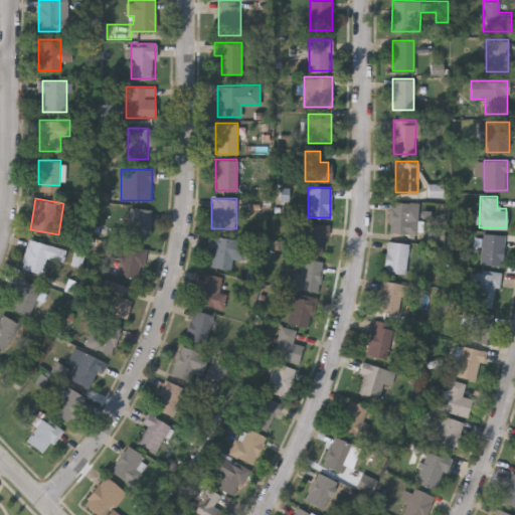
[(417,232),(389,232),(389,202),(417,202),(417,232)]
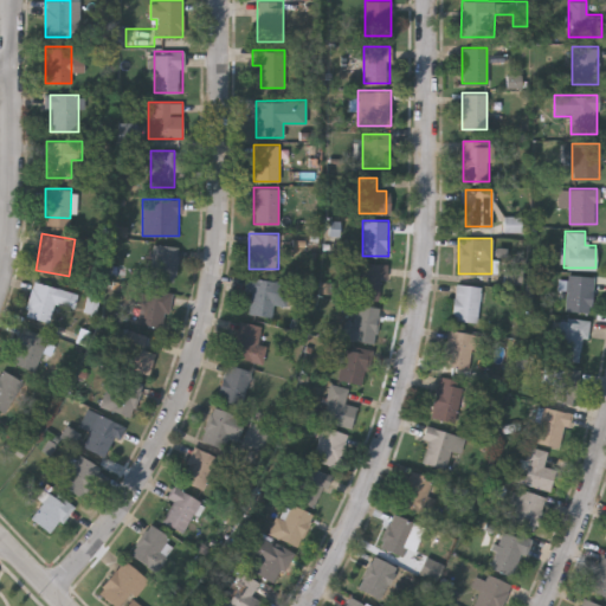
[(174,281),(146,278),(148,244),(176,246),(174,281)]
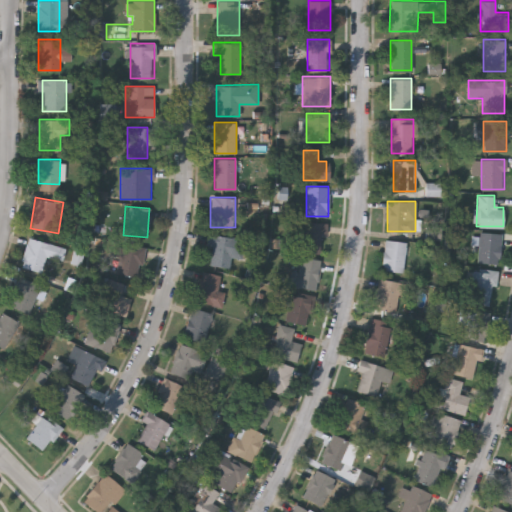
[(324,222),(323,253),(299,252),(301,221),(324,222)]
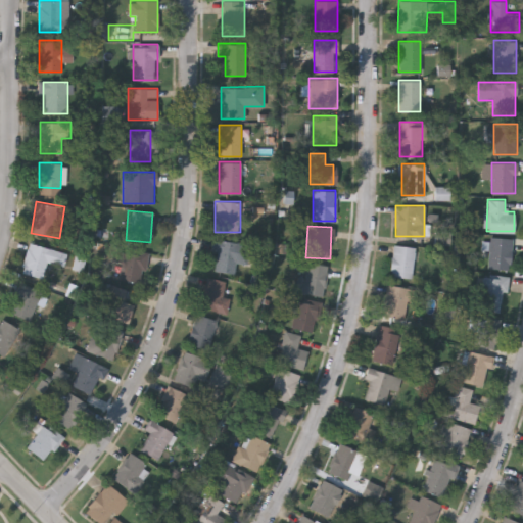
[(510,268),(488,268),(488,237),(511,237),(510,268)]
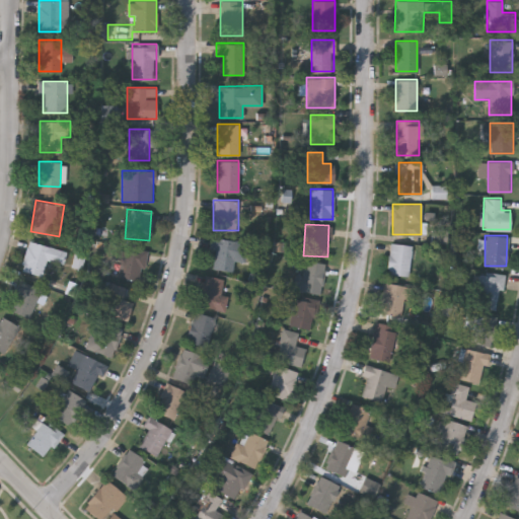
[(216,248),(210,247),(211,237),(246,242),(244,260),(235,258),(233,272),(213,269),(216,248)]
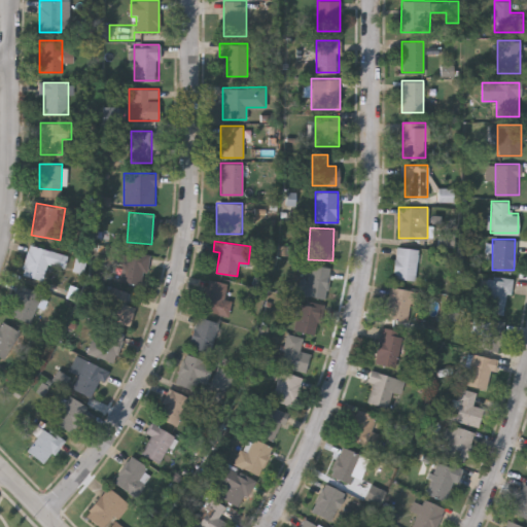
[(56,255),(39,282),(18,269),(34,243),(56,255)]
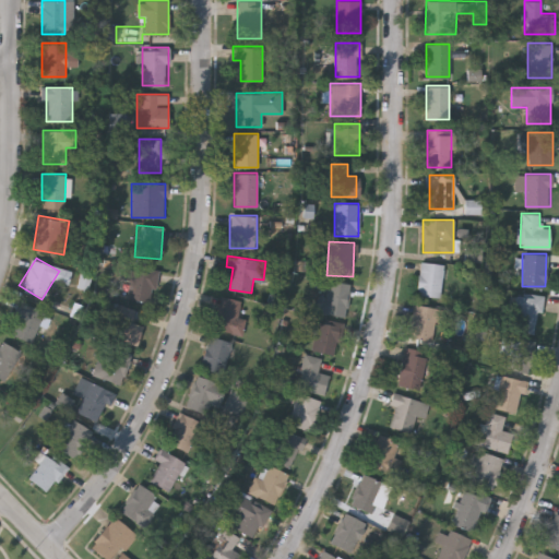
[(442,263),(440,296),(416,294),(419,261),(442,263)]
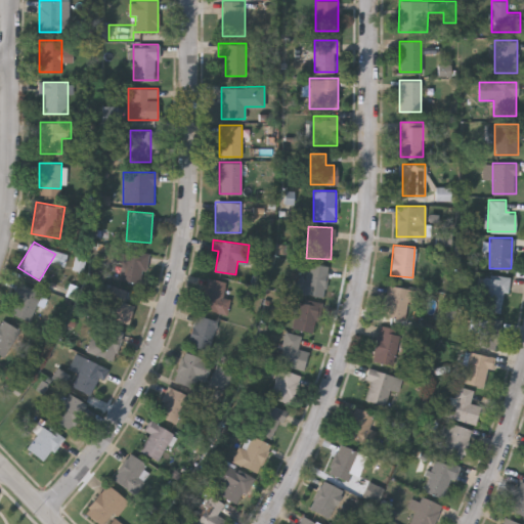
[(122,281),(122,251),(145,251),(145,281),(122,281)]
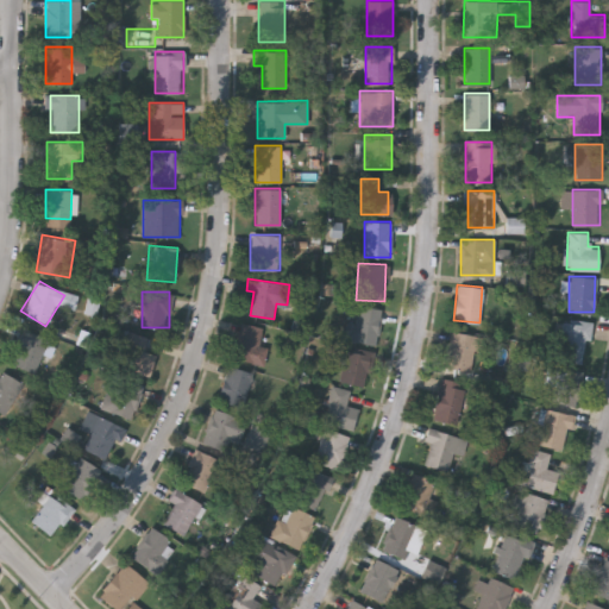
[(381,308),(376,344),(344,339),(346,321),(355,322),(357,305),(381,308)]
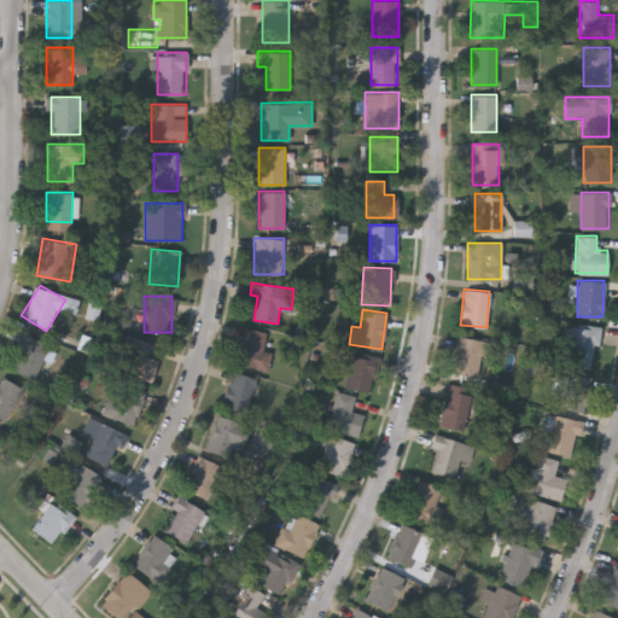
[(598,325),(594,367),(563,365),(566,322),(598,325)]
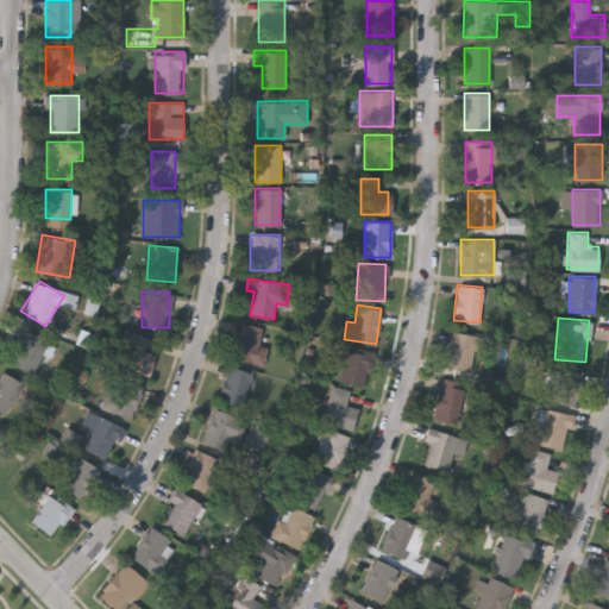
[(259,344),(268,346),(263,365),(231,357),(240,321),(264,327),(259,344)]
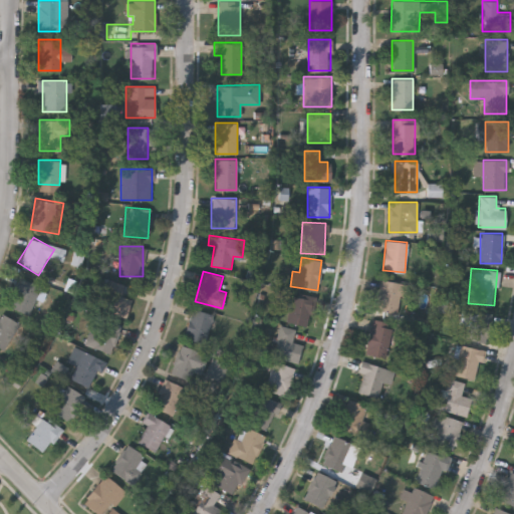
[(42,288),(29,315),(9,305),(17,289),(11,286),(17,275),(42,288)]
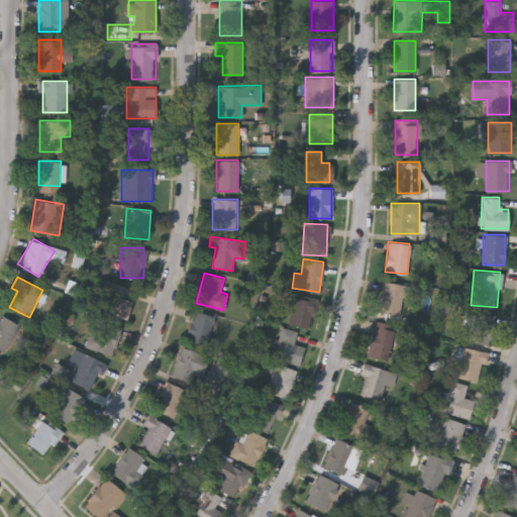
[(121,297),(132,300),(126,318),(99,309),(109,280),(125,285),(121,297)]
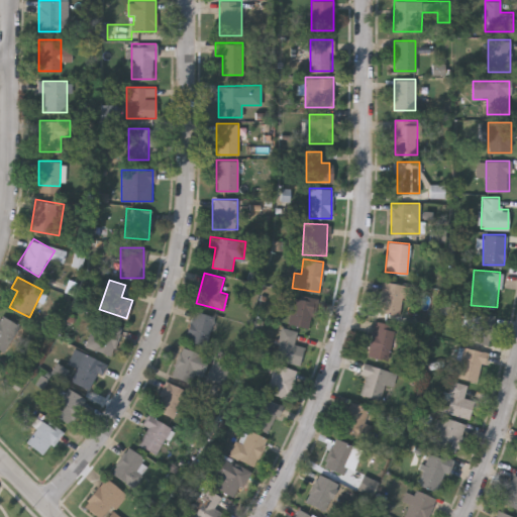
[(378,311),(384,281),(407,285),(402,315),(378,311)]
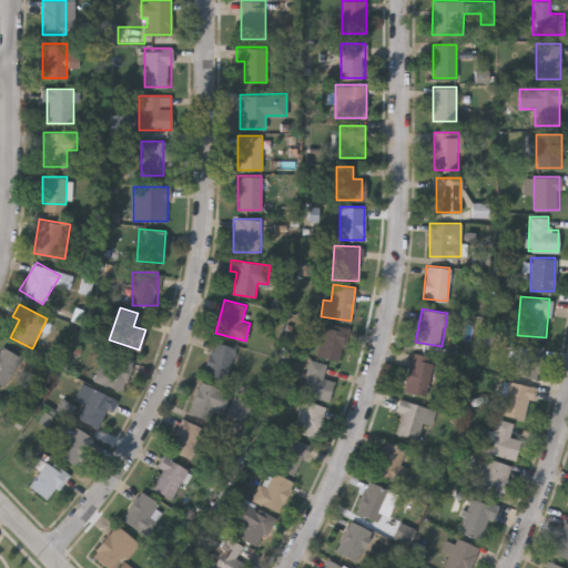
[(317,356),(321,323),(347,326),(343,359),(317,356)]
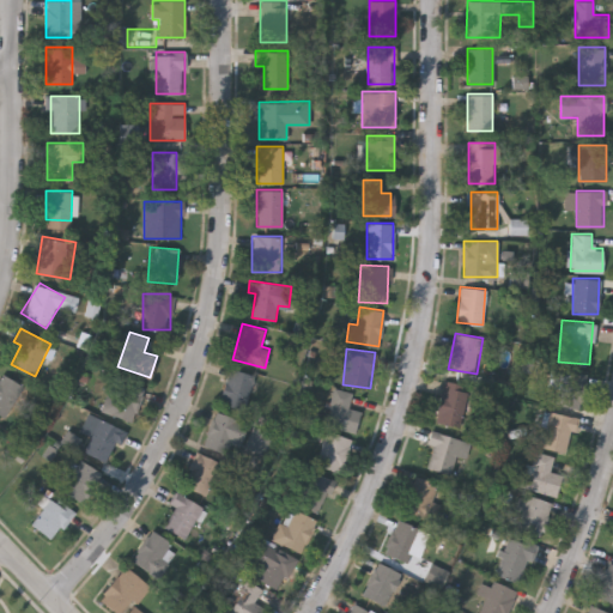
[(218,401),(231,366),(255,376),(242,410),(218,401)]
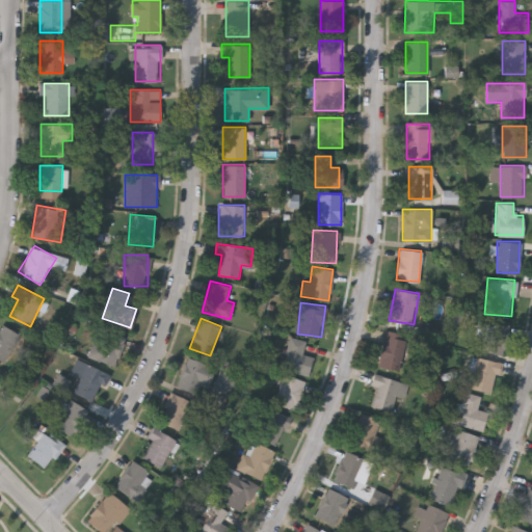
[(501,356),(472,347),(482,318),(510,326),(501,356)]
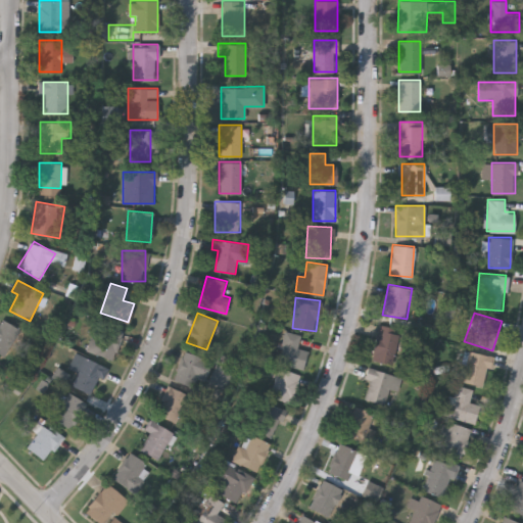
[(0,318),(19,328),(4,355),(0,352),(0,318)]
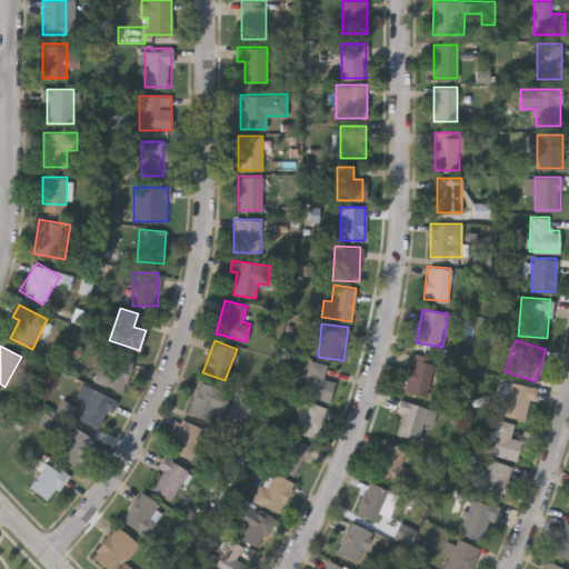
[(107,365),(113,351),(135,360),(121,392),(93,380),(101,361),(107,365)]
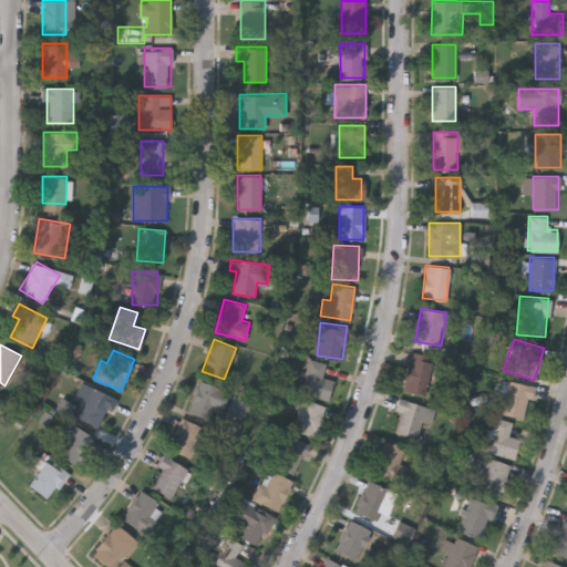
[(401,389),(411,351),(437,358),(428,395),(401,389)]
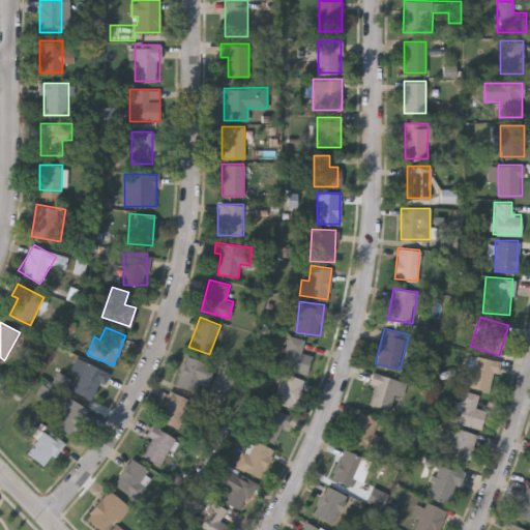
[(308,372),(283,367),(288,335),(304,339),(302,353),(312,354),(308,372)]
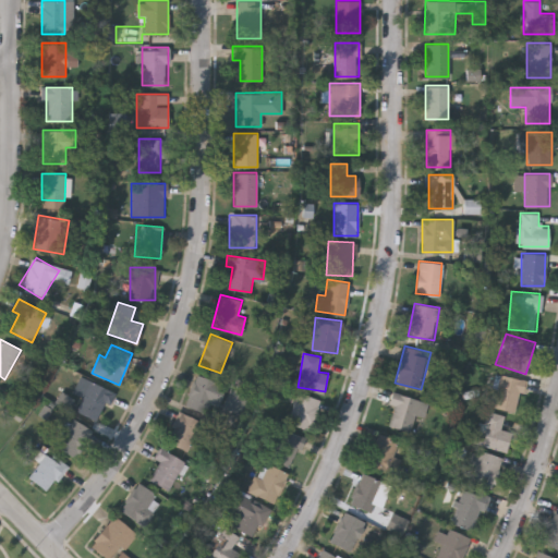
[(213,415),(184,403),(197,374),(225,385),(213,415)]
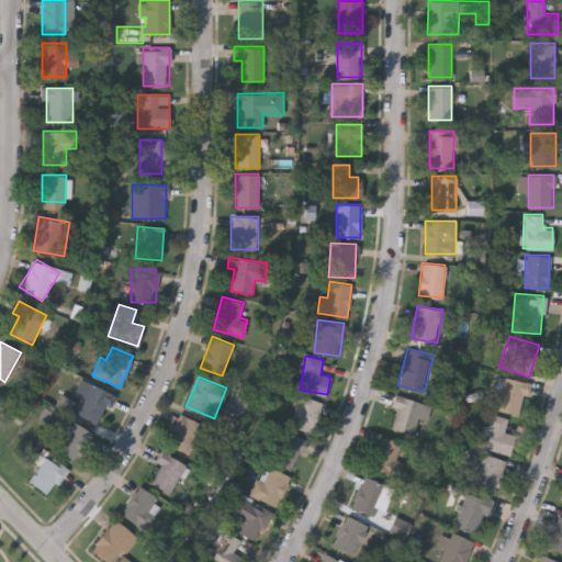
[(526,381),(520,415),(496,411),(503,377),(526,381)]
